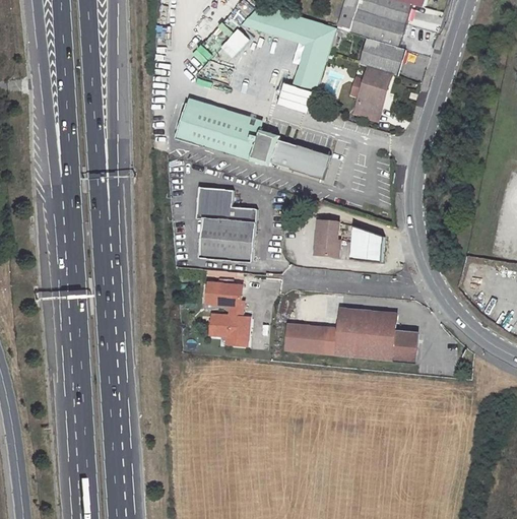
[(344,0),(336,24),(349,28),(358,0),(344,0)]
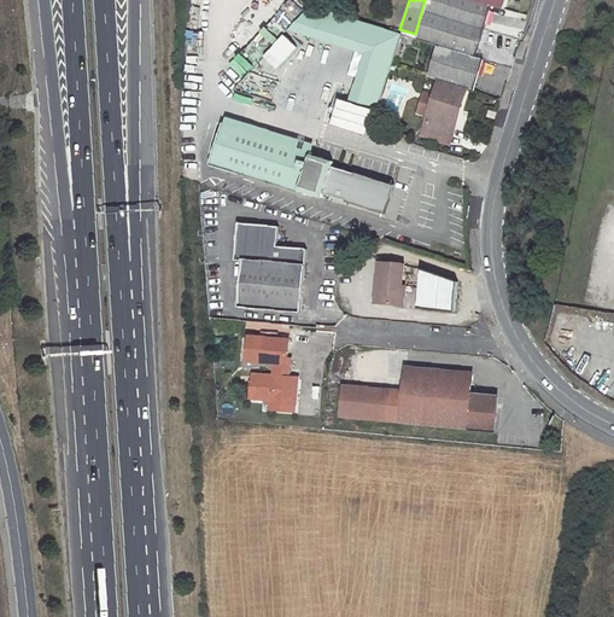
[(434,44),(472,56),(489,3),(501,7),(503,0),(425,0),(415,34),(414,38),(434,44)]
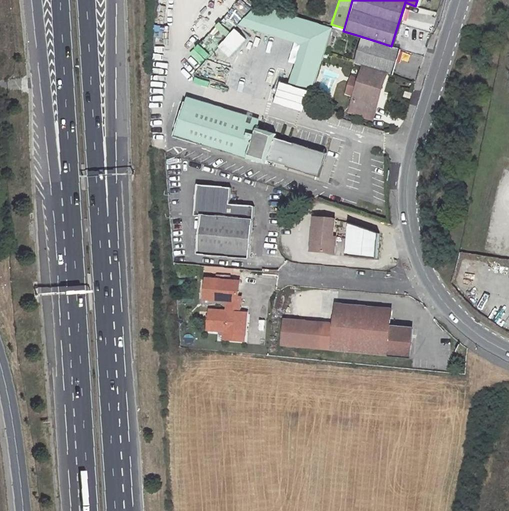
[(331,28),(255,4),(243,17),(310,38),(296,84),(312,89),(331,28)]
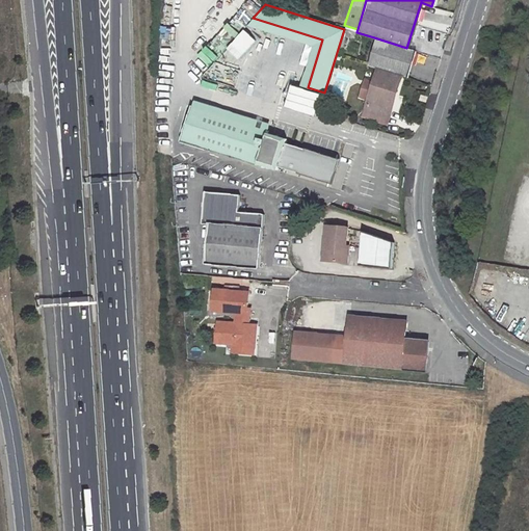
[(199,44),(206,34),(193,24),(186,33),(199,44)]
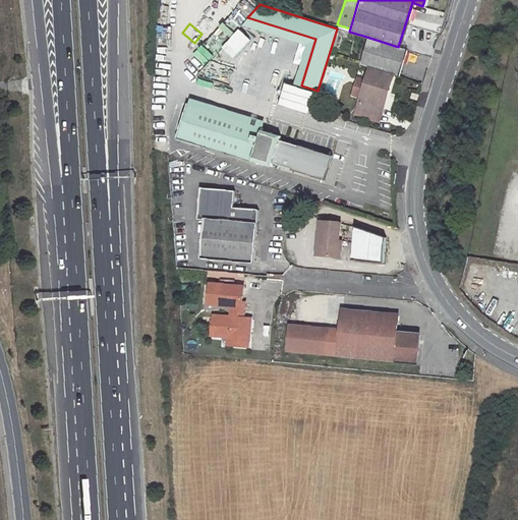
[(358,97),(355,108),(378,114),(390,73),(397,74),(405,49),(398,47),(366,37),(358,63),(368,66),(363,79),(358,97)]
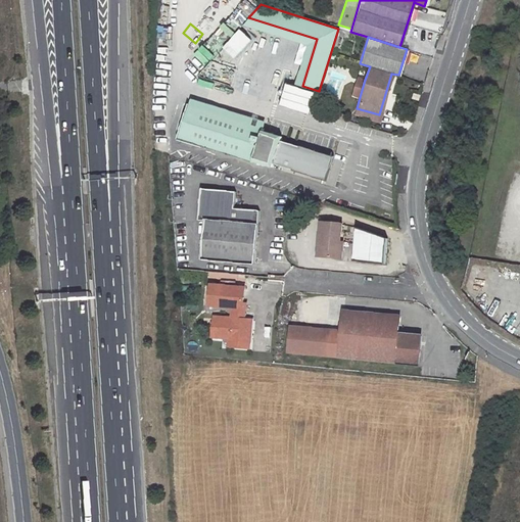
[(360,97),(365,80),(357,78),(351,95),(360,97)]
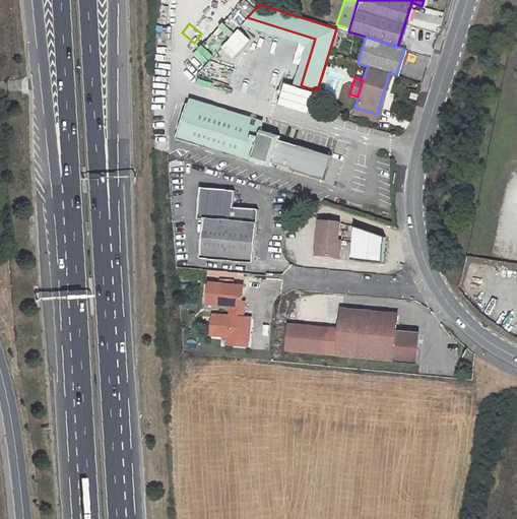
[(319,178),(326,154),(276,139),(277,135),(259,130),(260,127),(186,104),(176,136),(268,166),(269,163),(319,178)]
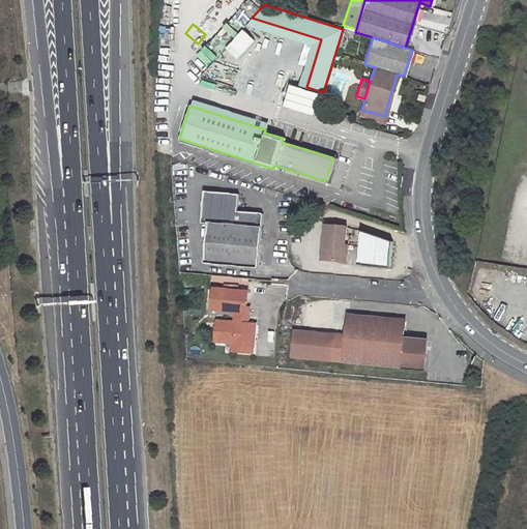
[(332,110),(329,113),(330,114),(331,114),(331,115),(332,116),(333,116),(334,117),(335,118),(341,119),(342,115),(335,113),(332,110)]
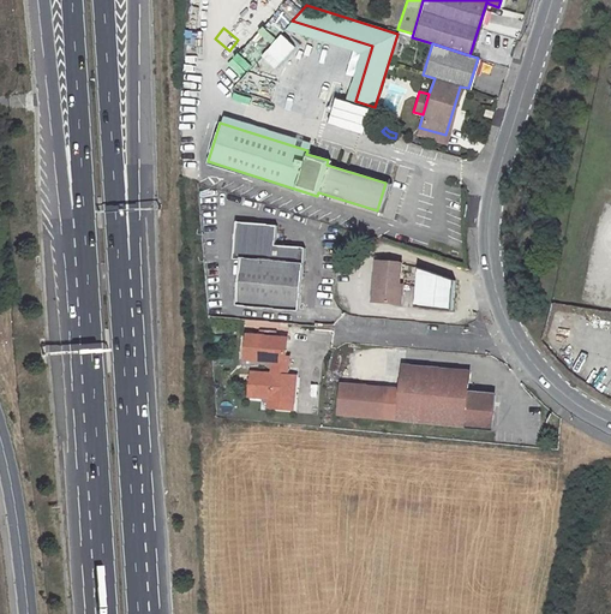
[(445,135),(419,127),(417,135),(443,143),(445,135)]
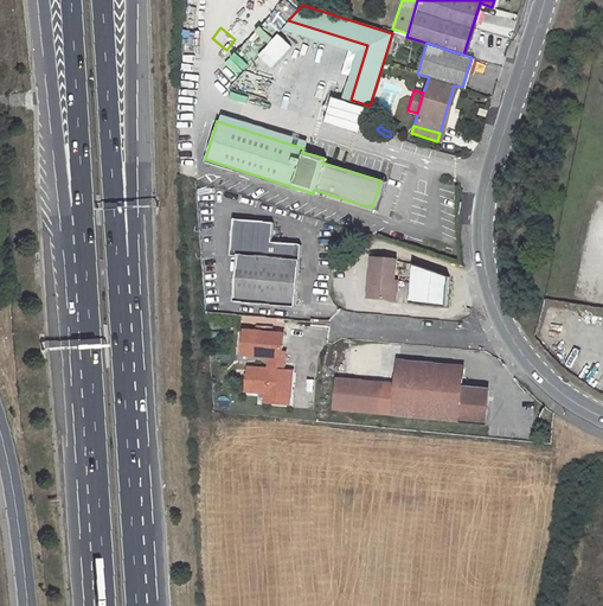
[(236,255),(232,299),(293,305),(297,260),(299,243),(269,241),(271,222),(231,218),(228,255),(236,255)]
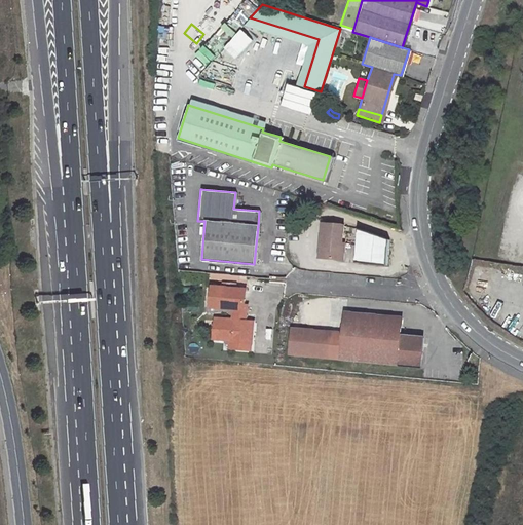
[(343,244),(340,244),(342,224),(321,222),(316,256),(342,259),(343,244)]
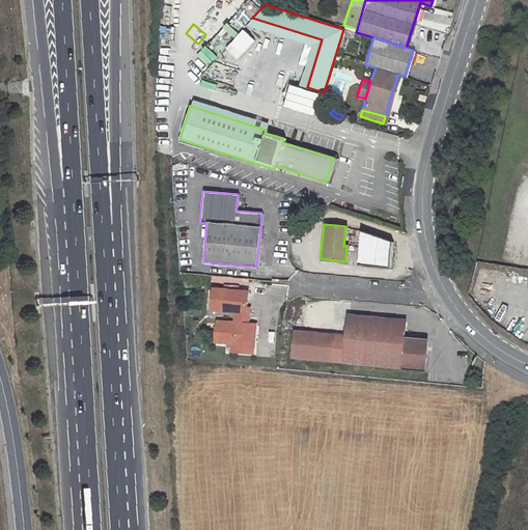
[(391,241),(360,230),(358,265),(389,268),(391,241)]
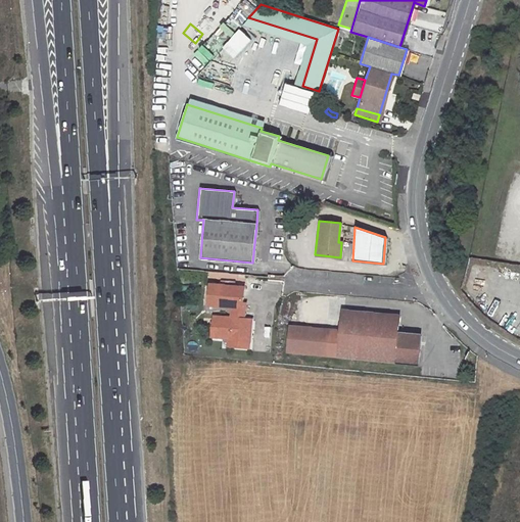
[(208,283),(206,304),(230,306),(240,307),(240,302),(242,286),(208,283)]
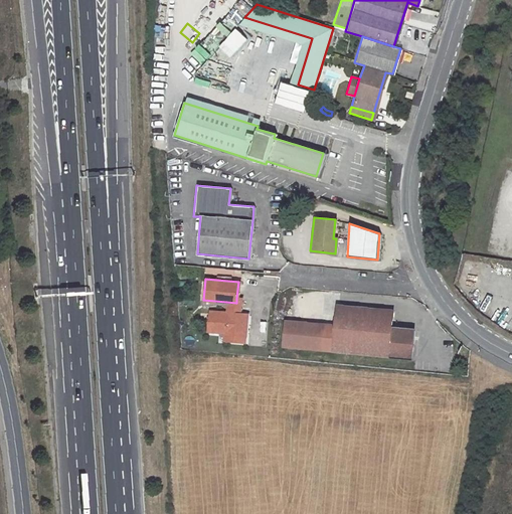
[(226,302),(225,312),(238,313),(240,299),(240,298),(236,298),(236,303),(226,302)]
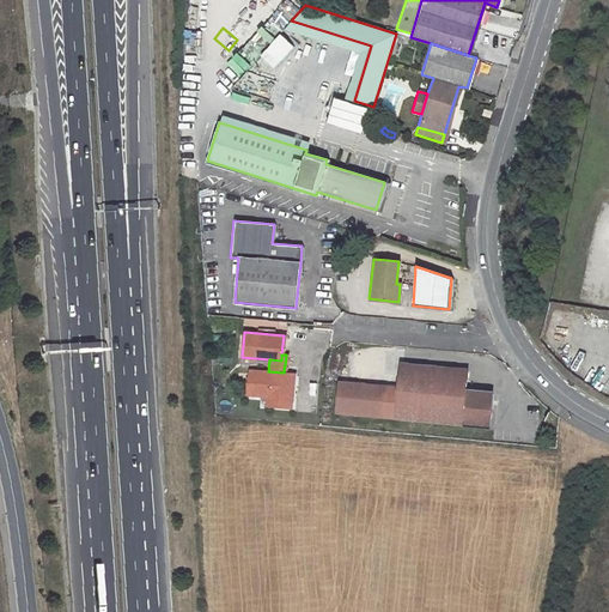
[(338,382),(335,412),(487,426),(491,393),(463,391),(466,370),(400,364),(397,387),(338,382)]
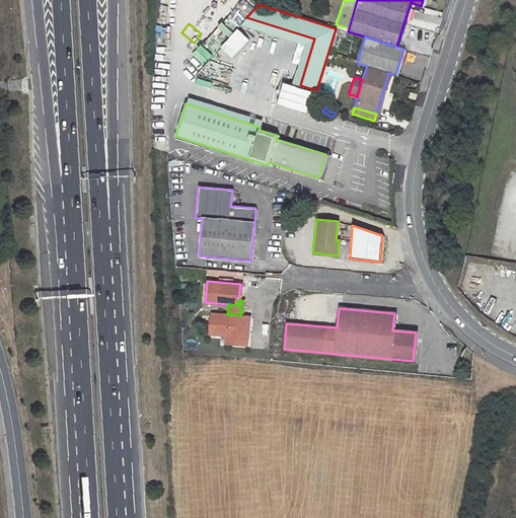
[(211,312),(209,334),(229,335),(233,335),(232,343),(242,344),(243,333),(241,331),(241,325),(246,325),(247,316),(240,315),(227,314),(211,312)]
